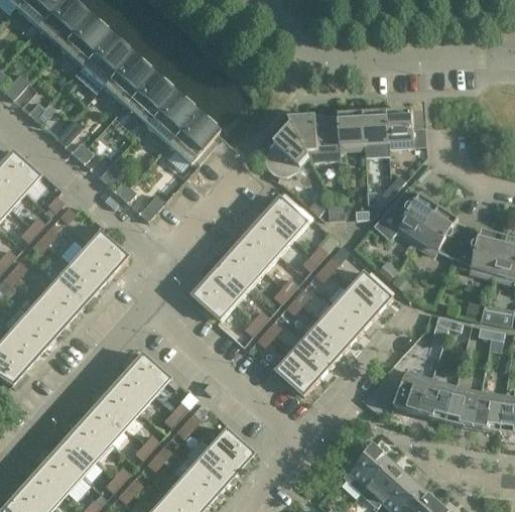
[(8,0),(17,8),(24,0),(8,0)]
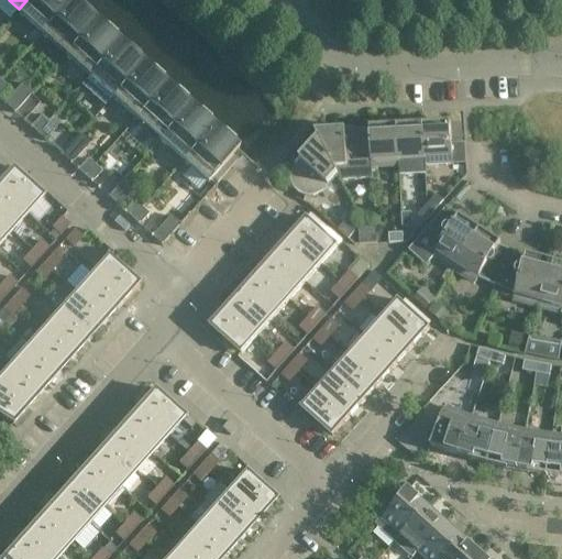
[(26,0),(19,9),(43,30),(69,0),(26,0)]
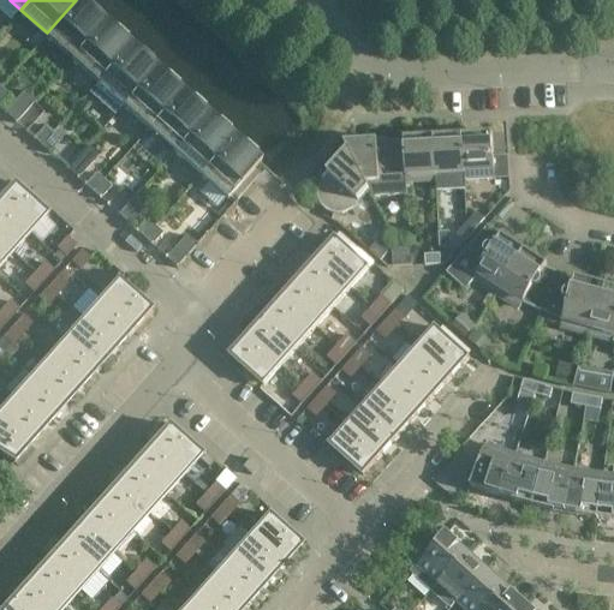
[(76,0),(47,33),(72,55),(76,52),(105,19),(97,12),(103,6),(97,0),(89,0),(87,3),(84,0),(76,0)]
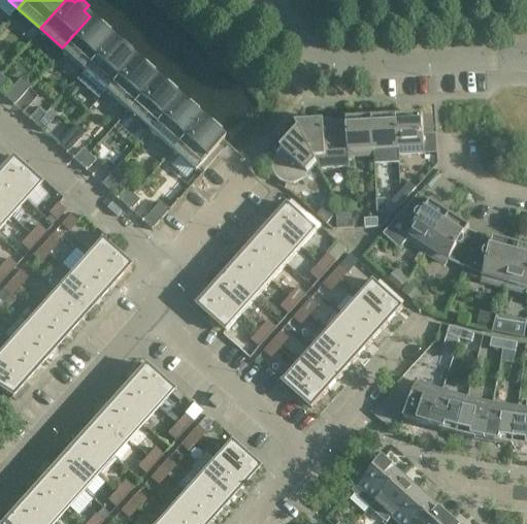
[(90,17),(65,44),(62,47),(84,68),(112,36),(106,31),(111,25),(102,15),(96,22),(90,17)]
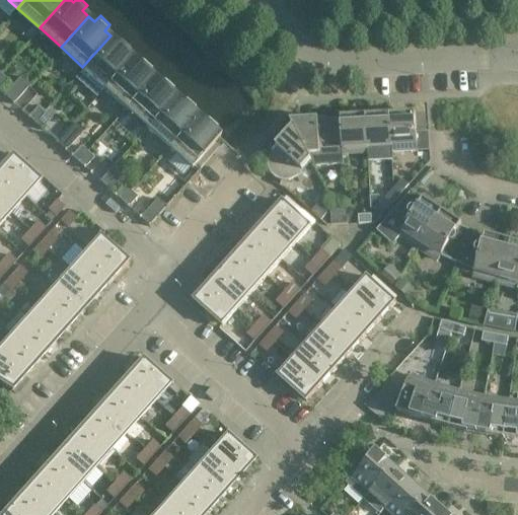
[(111,35),(82,67),(104,86),(132,55),(126,50),(131,44),(122,35),(117,41),(111,35)]
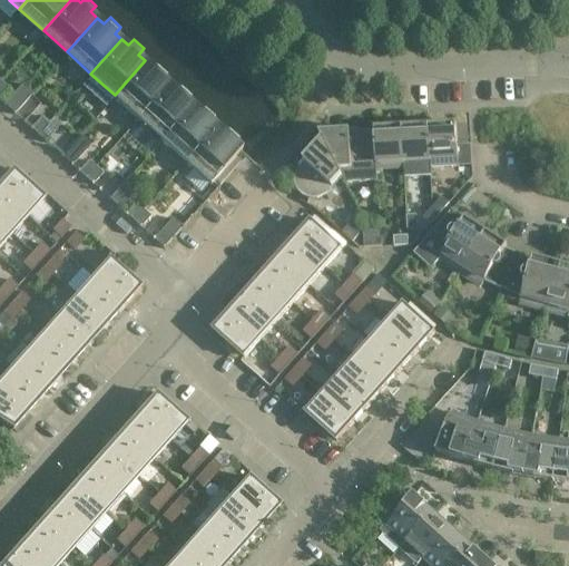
[(145,60),(115,95),(138,116),(169,83),(163,76),(168,69),(157,60),(151,67),(145,60)]
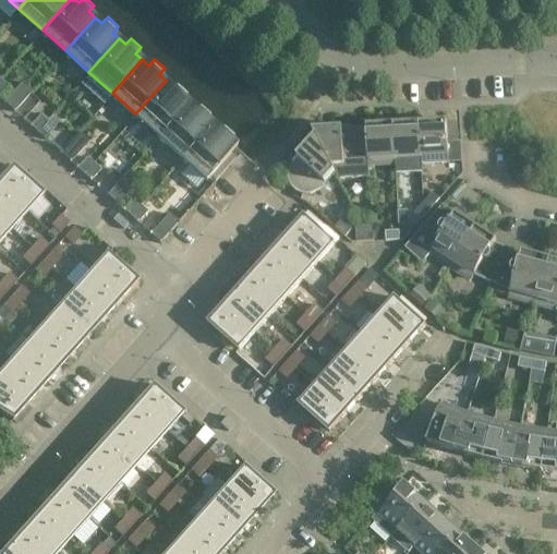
[(23,79),(4,99),(14,108),(33,87),(23,79)]
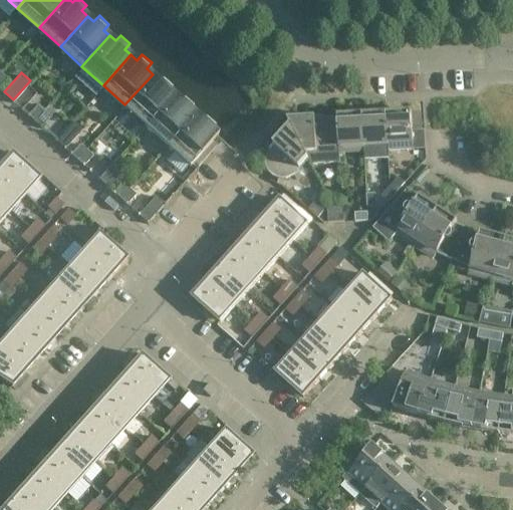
[(153,74),(124,104),(147,124),(174,93),(168,87),(173,81),(164,73),(159,79),(153,74)]
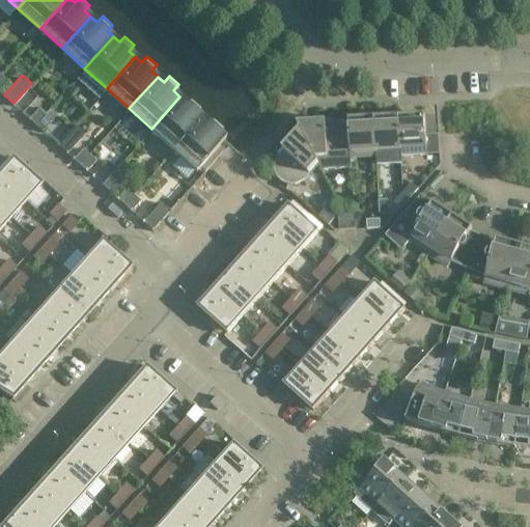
[(179,96),(151,129),(173,148),(202,116),(196,111),(201,105),(191,95),(186,102),(179,96)]
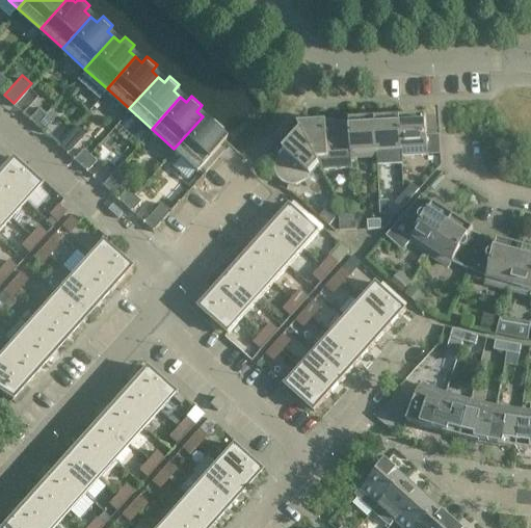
[(35,123),(46,112),(38,107),(29,117),(35,123)]
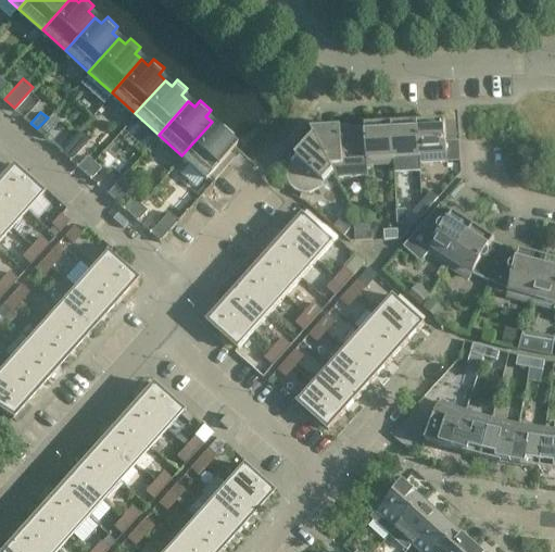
[(37,128),(45,135),(54,124),(48,117),(37,128)]
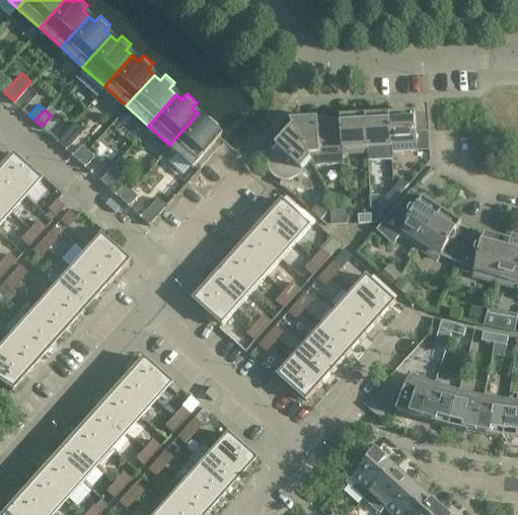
[(399,112),(390,113),(392,147),(418,145),(416,109),(399,111),(399,112)]
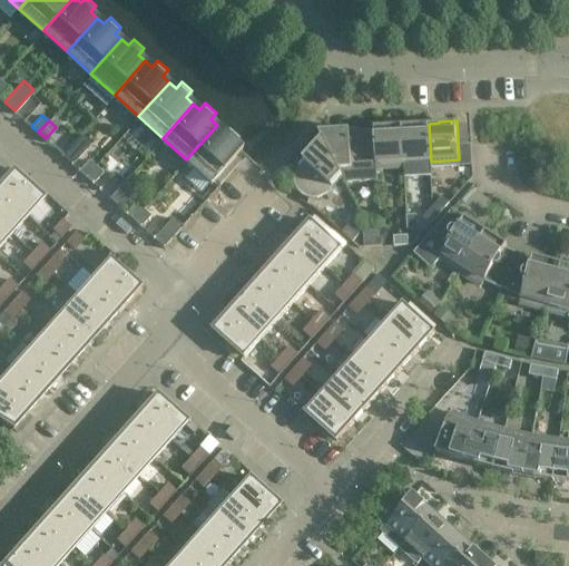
[(385,126),(376,127),(378,164),(404,163),(402,123),(385,124),(385,126)]
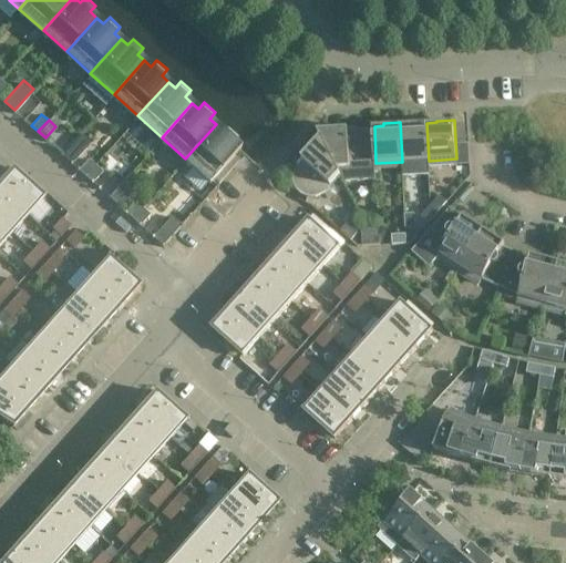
[(418,122),(400,122),(402,162),(429,161),(426,123),(418,123),(418,122)]
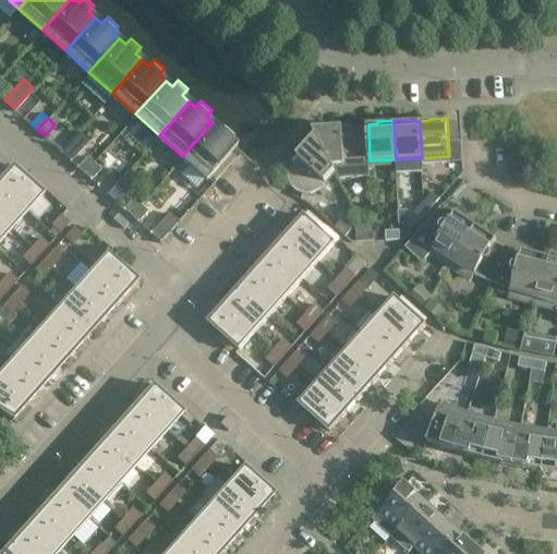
[(213,122),(182,156),(207,178),(210,173),(215,178),(235,155),(231,151),(237,144),(229,137),(234,131),(225,121),(219,128),(213,122)]
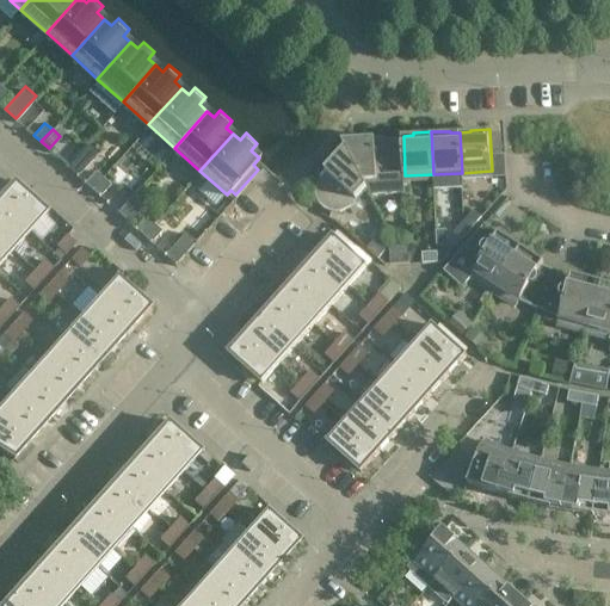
[(355,136),(347,144),(367,186),(368,185),(364,178),(405,175),(404,136),(375,137),(375,135),(355,136)]
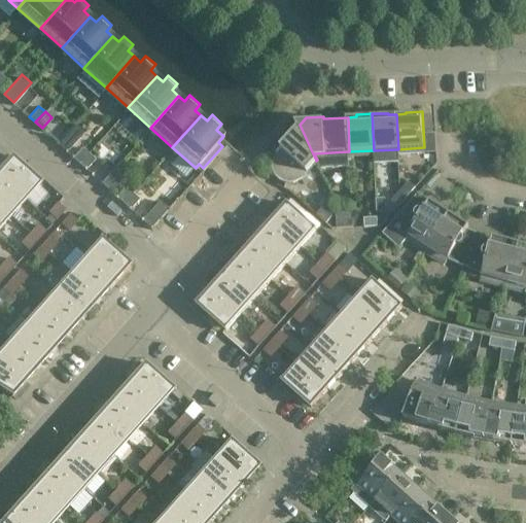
[(58,141),(67,150),(84,131),(75,121),(58,141)]
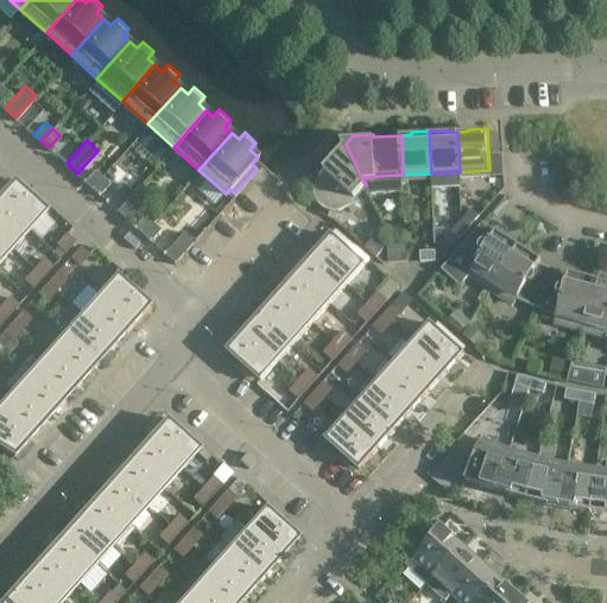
[(365,185),(346,144),(324,167),(326,169),(315,182),(314,188),(314,194),(317,200),(327,208),(333,210),(339,210),(345,208),(365,185)]
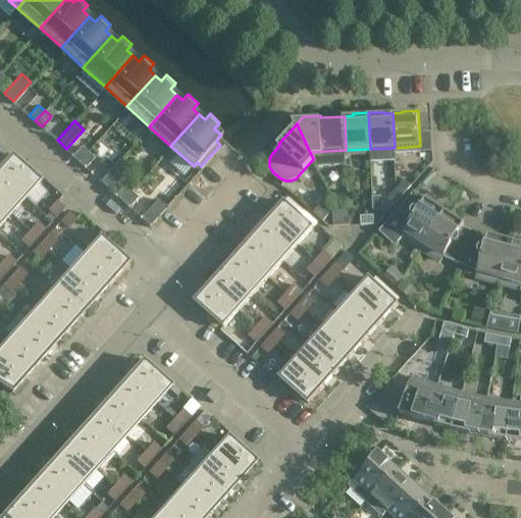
[(82,144),(72,154),(79,160),(88,150),(82,144)]
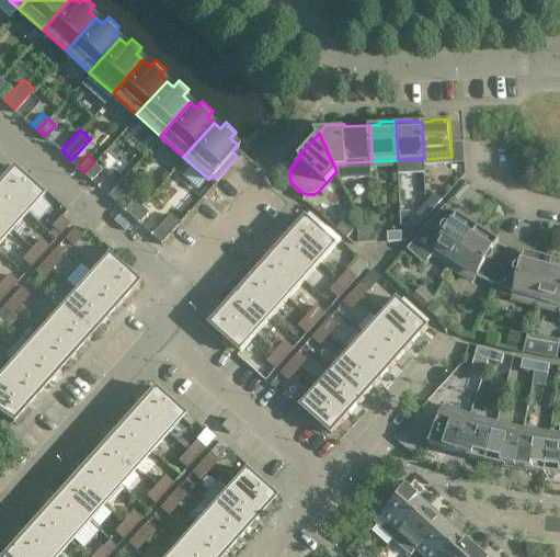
[(94,161),(84,172),(92,179),(102,167),(94,161)]
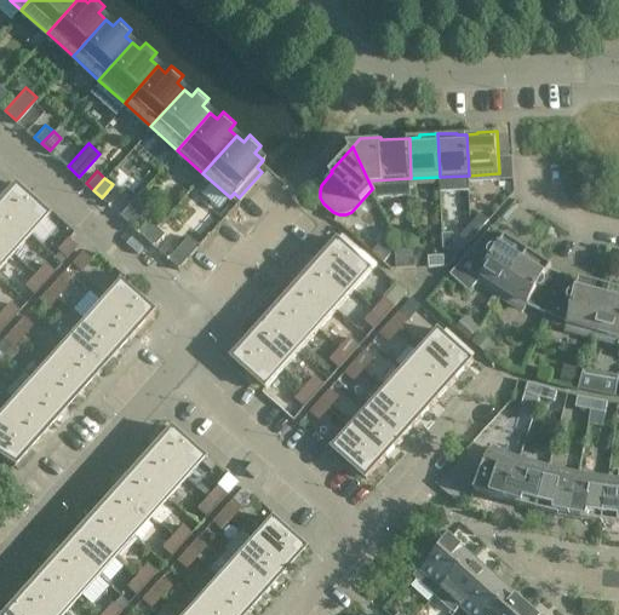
[(15,180),(0,196),(0,203),(30,233),(49,212),(15,180)]
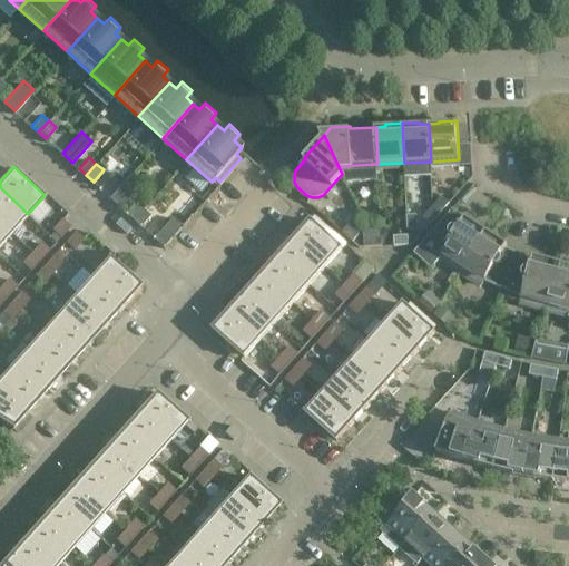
[(113,189),(126,175),(118,167),(104,182),(113,189)]
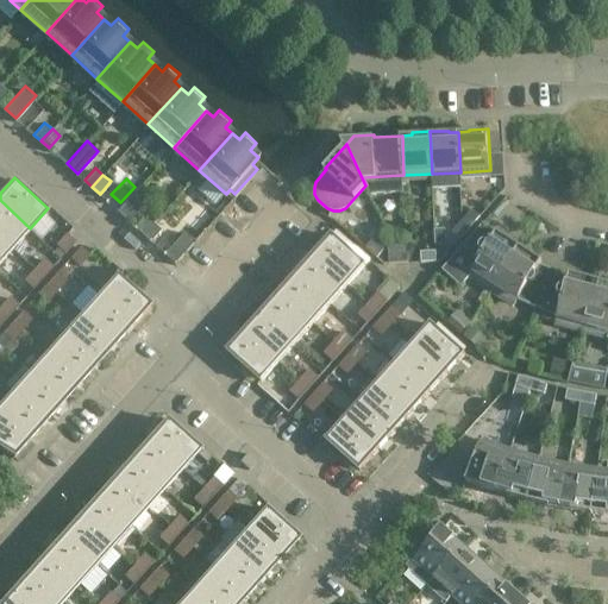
[(138,187),(118,209),(129,219),(149,196),(138,187)]
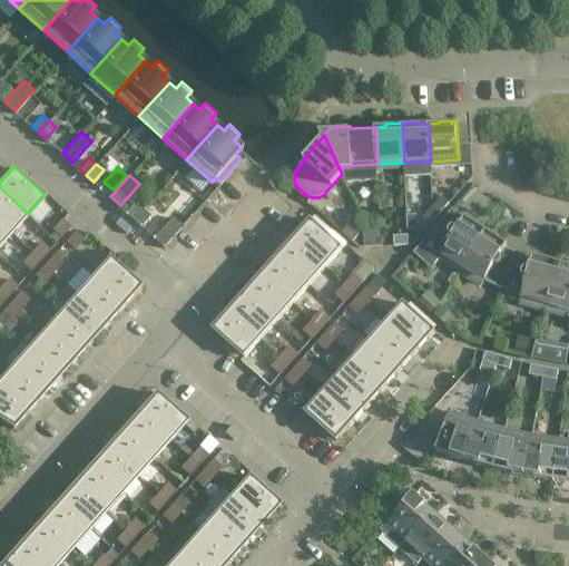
[(28,214),(0,187),(0,221),(12,232),(28,214)]
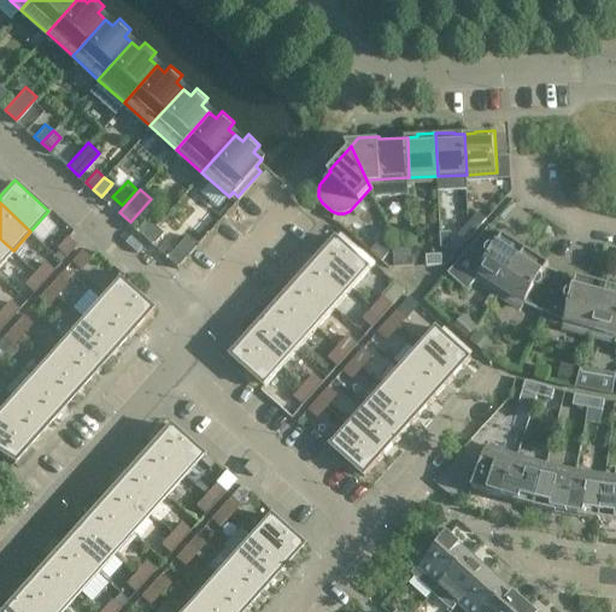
[(477,227),(487,216),(480,210),(470,221),(477,227)]
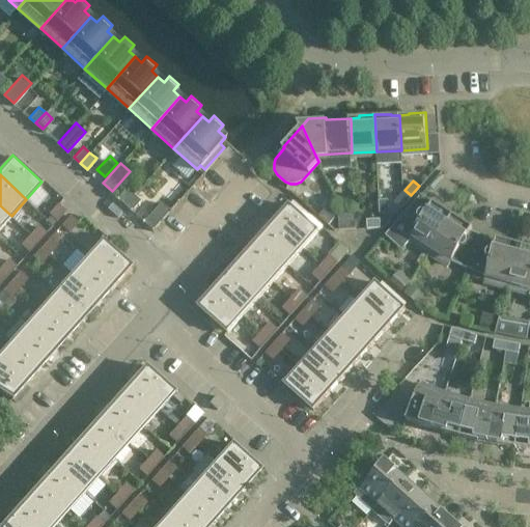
[(124,202),(134,192),(127,185),(116,195),(124,202)]
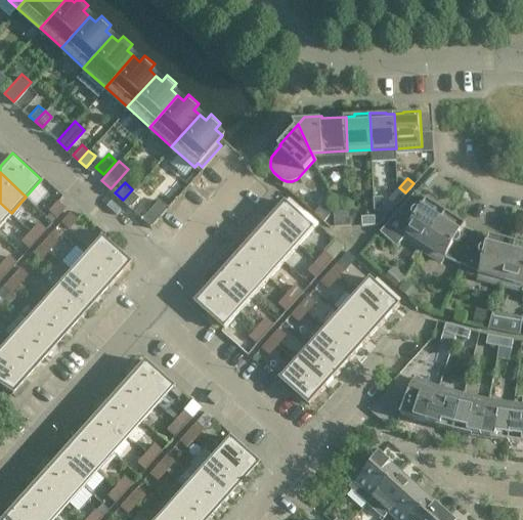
[(405,192),(399,187),(390,198),(397,203),(405,192)]
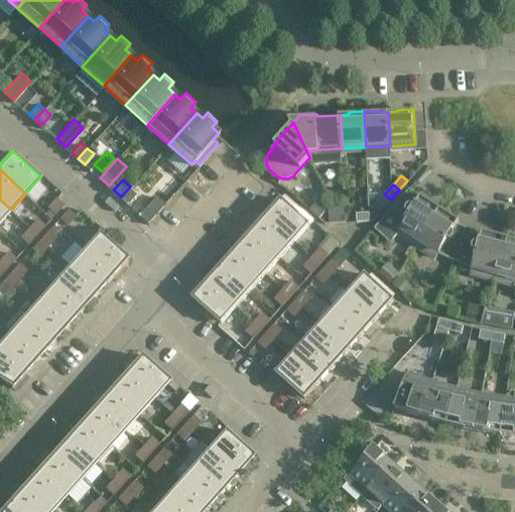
[(121,197),(128,203),(137,193),(130,186),(121,197)]
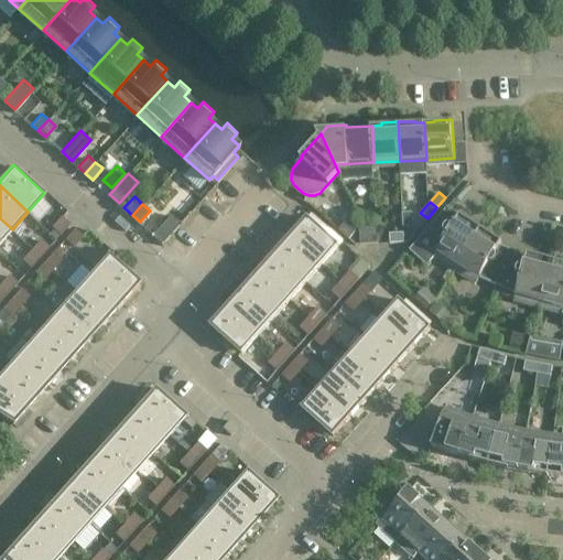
[(458,215),(447,205),(423,233),(439,247),(435,251),(456,266),(482,226),(461,213),(458,215)]
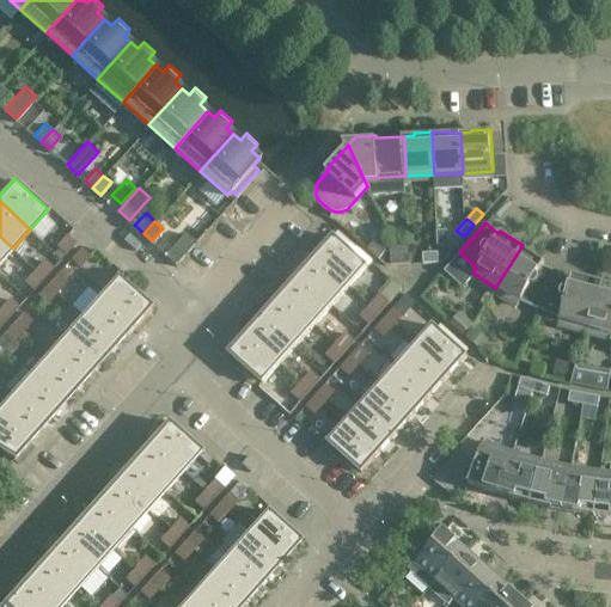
[(176,262),(196,239),(185,230),(165,252),(176,262)]
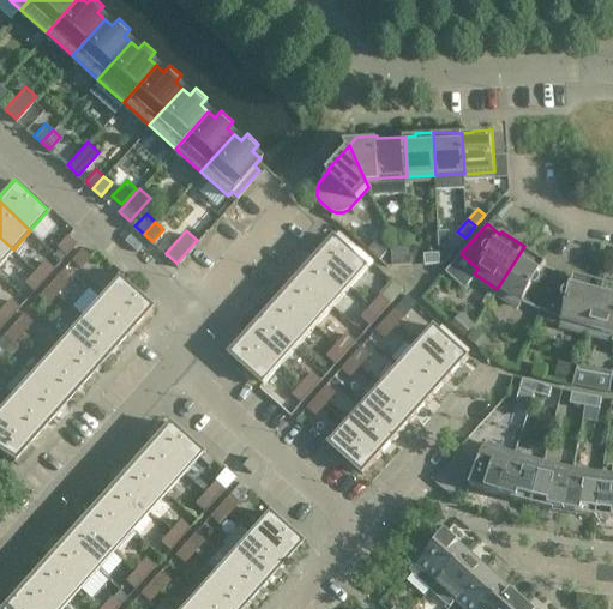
[(59,246),(66,253),(77,241),(68,234),(59,246)]
